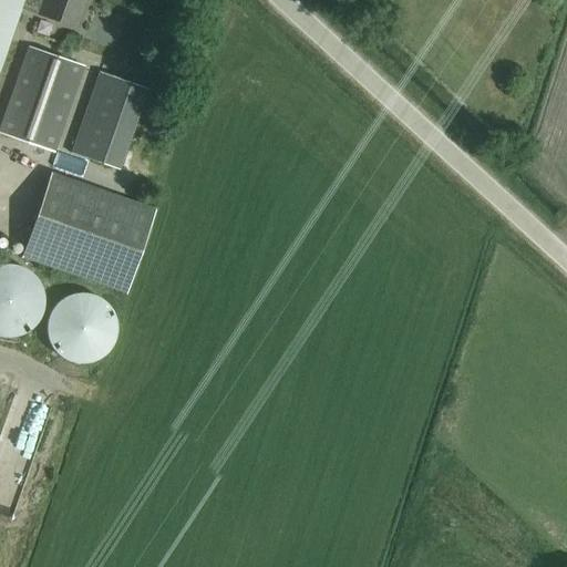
[(0,0),(0,55),(17,7),(75,27),(84,0),(0,0)]
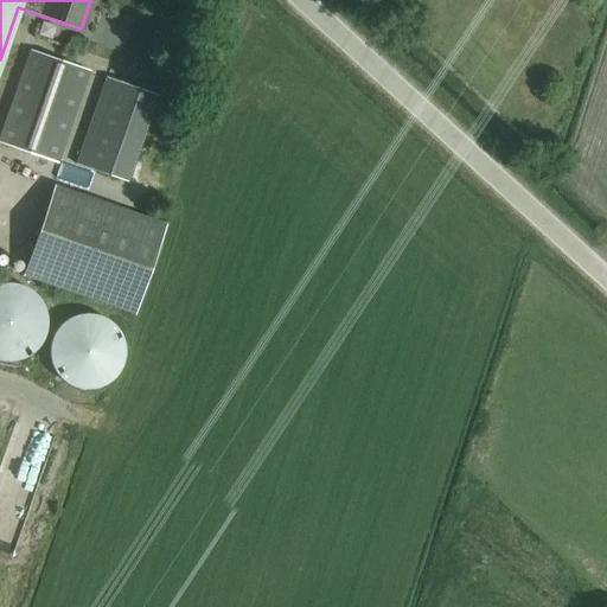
[(30,51),(0,135),(0,142),(56,163),(88,71),(30,51)]
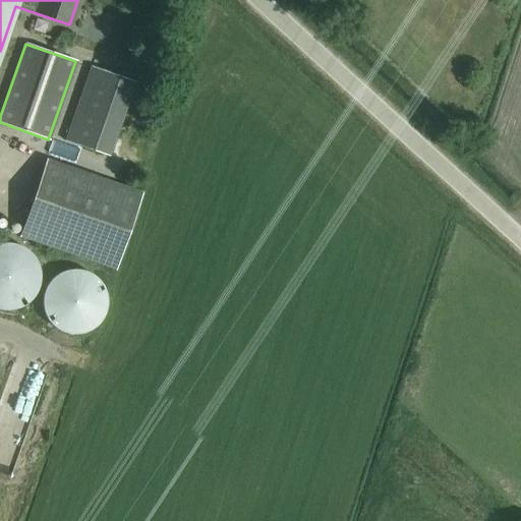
[(133,81),(91,66),(64,141),(107,156),(133,81)]
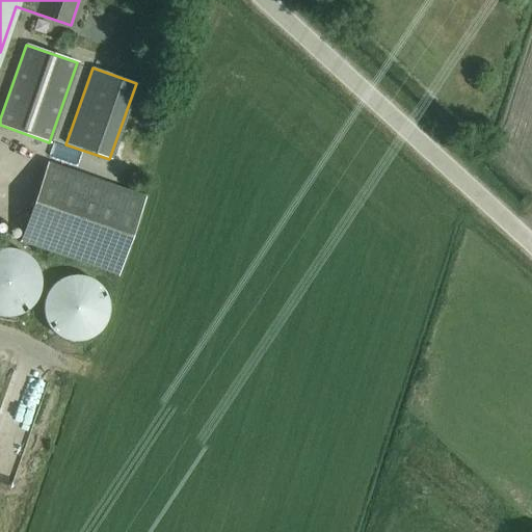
[(144,196),(46,162),(18,240),(116,275),(144,196)]
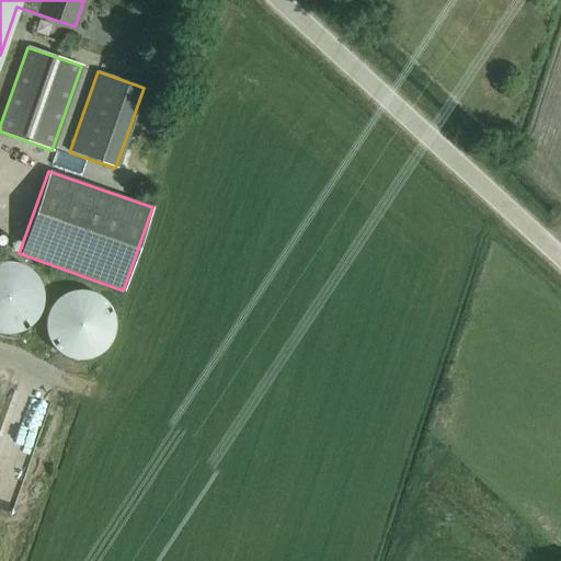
[(41,308),(43,297),(41,286),(36,275),(27,267),(18,263),(7,261),(0,261),(0,331),(7,333),(18,331),(27,325),(36,318),(41,308)]
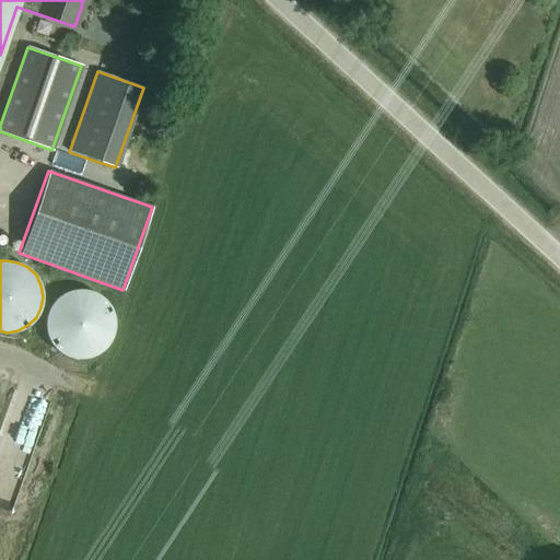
[(55,349),(63,357),(76,361),(90,360),(102,356),(112,346),(117,334),(118,322),(114,308),(106,299),(96,292),(83,289),(71,291),(60,296),(51,305),(47,315),(46,327),(48,338),(55,349)]
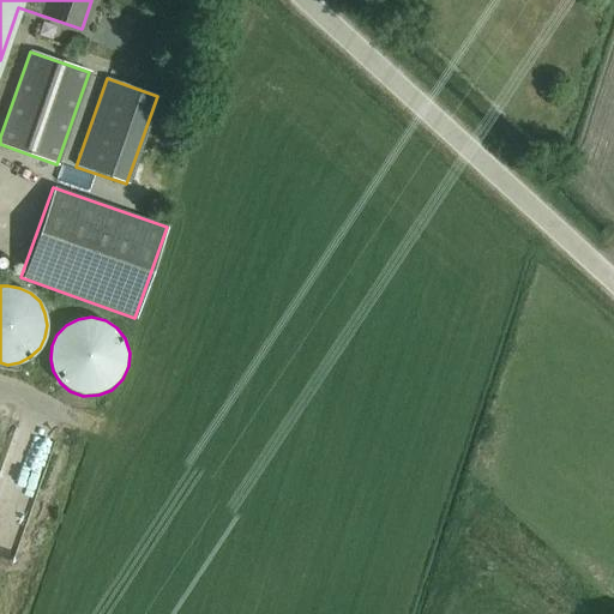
All buildings are outlined.
